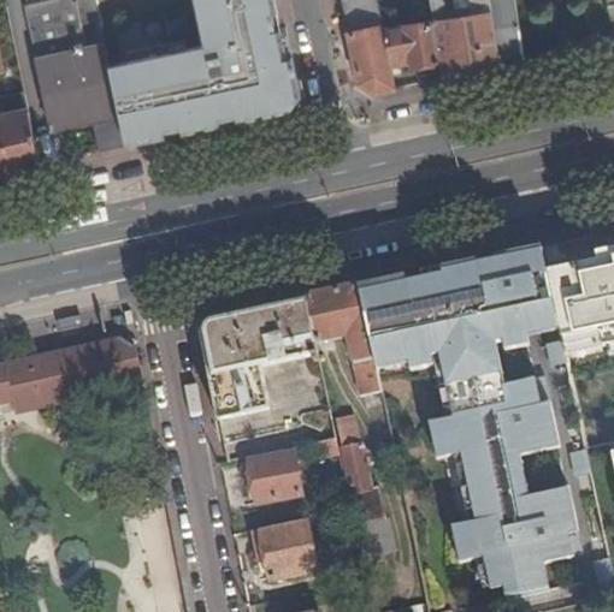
[(92,122),(98,149),(124,144),(94,0),(39,0),(39,1),(22,4),(49,130),(92,122)]
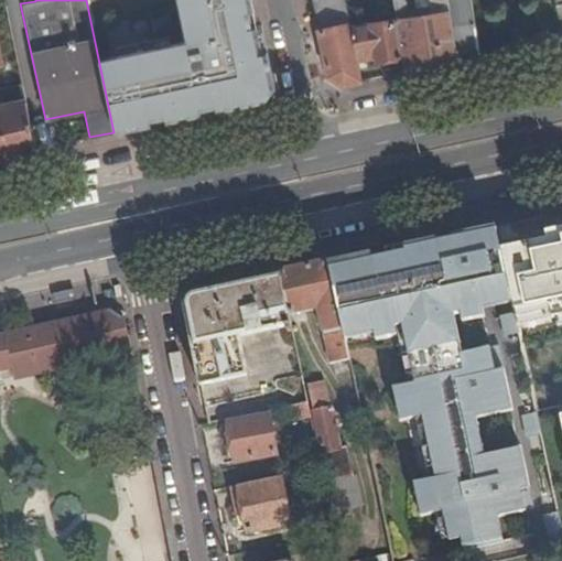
[(96,51),(114,132),(148,125),(146,118),(164,114),(165,120),(194,114),(263,98),(271,85),(265,52),(260,53),(255,25),(250,27),(244,0),(175,0),(183,32),(96,51)]
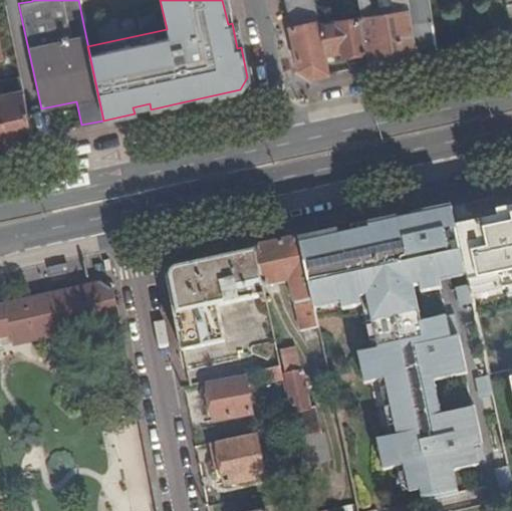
[(232,23),(227,0),(222,0),(228,24),(232,23)]
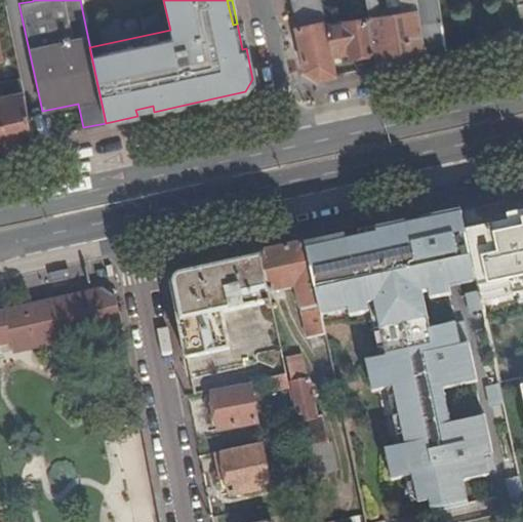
[(288,0),(304,70),(317,77),(335,74),(330,50),(325,25),(319,0),(288,0)]
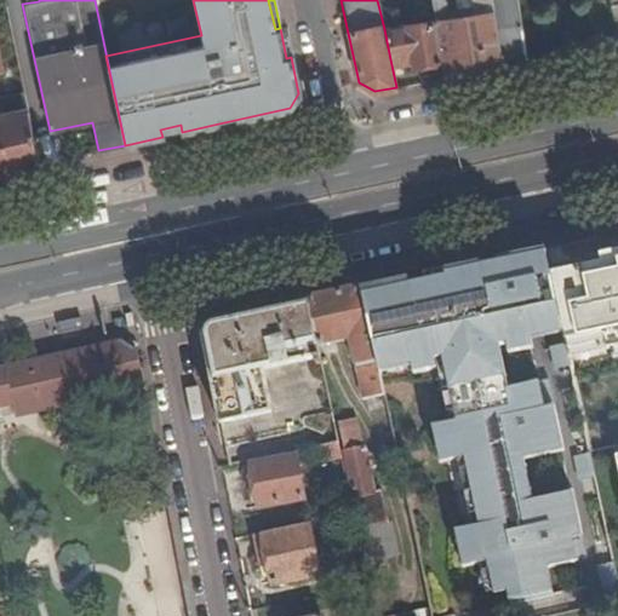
[(430,0),(434,21),(440,61),(444,76),(502,64),(491,0),(430,0)]
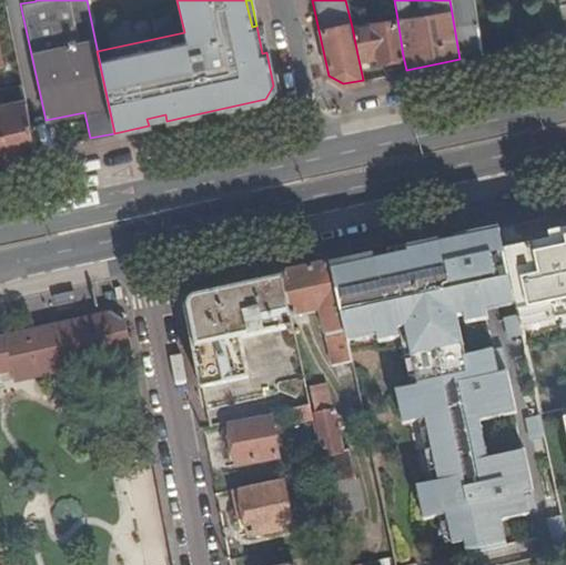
[(481,54),(472,0),(450,0),(460,59),(481,54)]
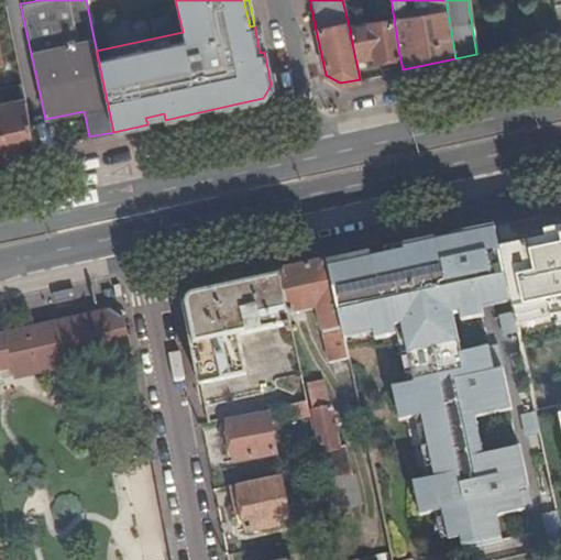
[(552,3),(552,0),(532,0),(540,39),(559,34),(552,3)]
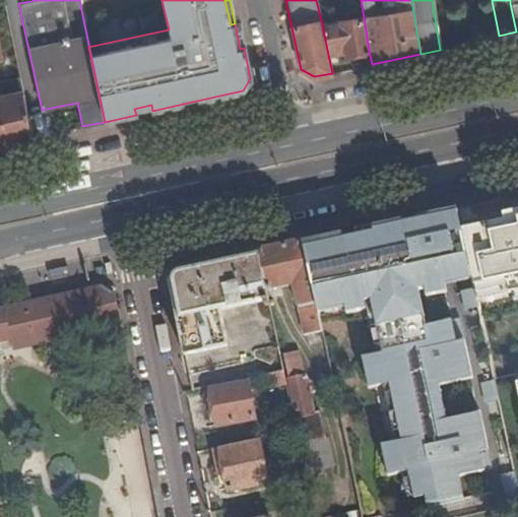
[(346,55),(369,51),(364,17),(322,24),(327,50),(344,47),(346,55)]
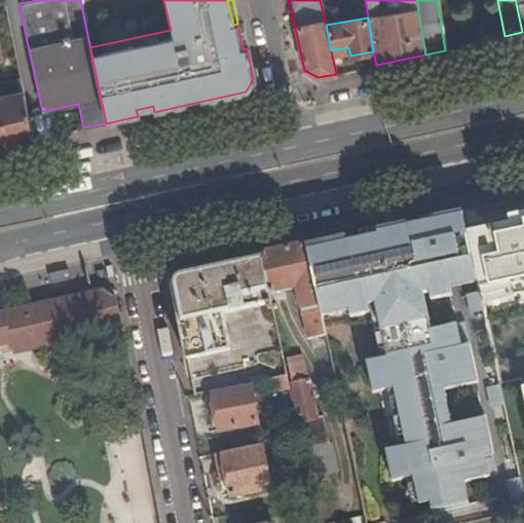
[(0,145),(31,139),(20,85),(19,76),(0,79),(0,91),(1,97),(0,97),(0,145)]
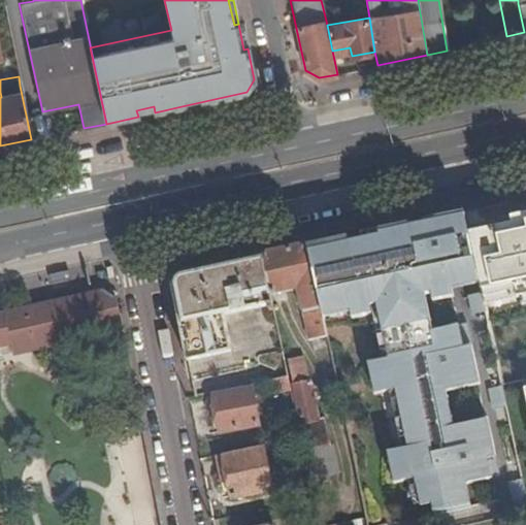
[(136,110),(138,117),(155,112),(154,106),(136,110)]
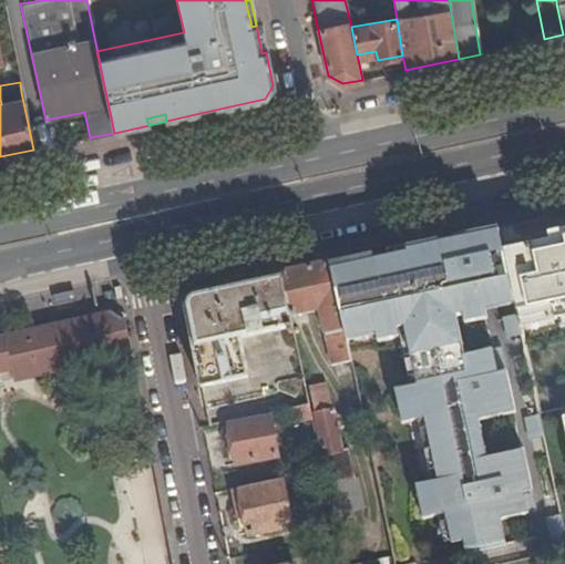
[(564,350),(553,354),(536,275),(564,268),(564,209),(550,214),(497,225),(519,322),(535,402),(543,433),(552,479),(564,536),(564,350)]
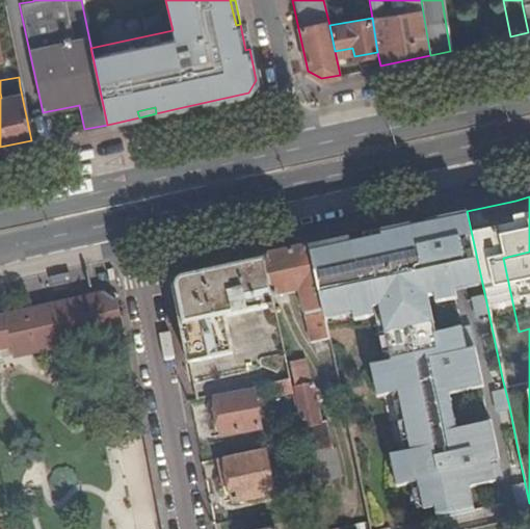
[(441,222),(309,252),(323,321),(379,310),(390,356),(368,362),(376,399),(396,395),(407,447),(390,451),(397,485),(418,480),(424,507),(435,504),(438,514),(471,508),(466,484),(500,477),(488,423),(454,429),(447,394),(482,387),(470,324),(435,331),(430,305),(456,299),(441,222)]
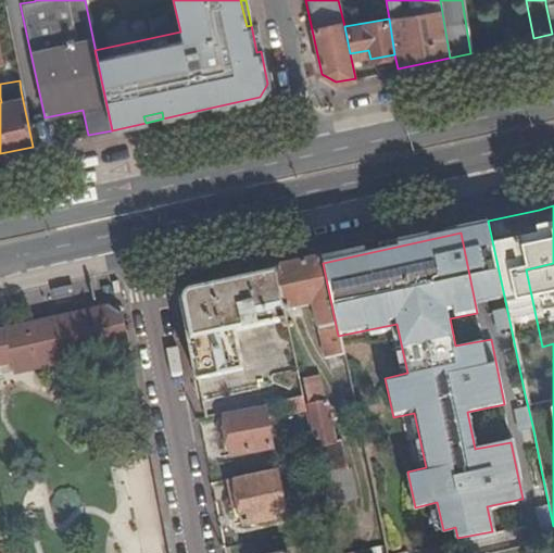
[(323,263),(320,256),(274,267),(284,310),(316,302),(317,308),(314,313),(323,357),(342,354),(338,336),(323,263)]
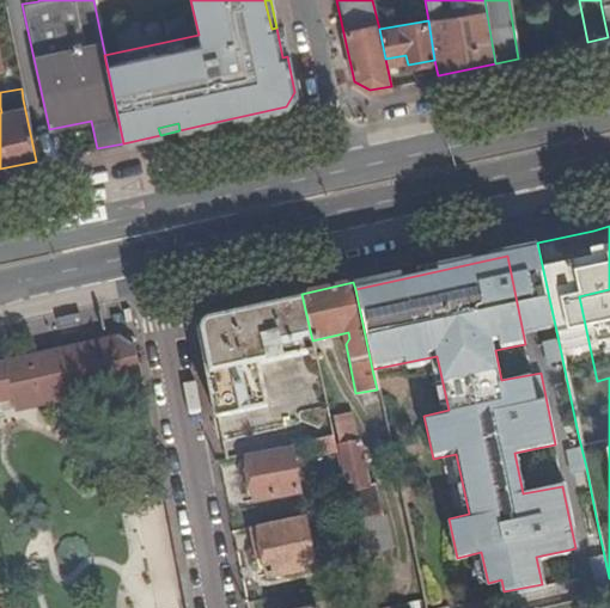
[(312,341),(302,294),(207,314),(197,329),(214,415),(266,404),(258,362),(309,350),(311,357),(316,356),(312,341)]
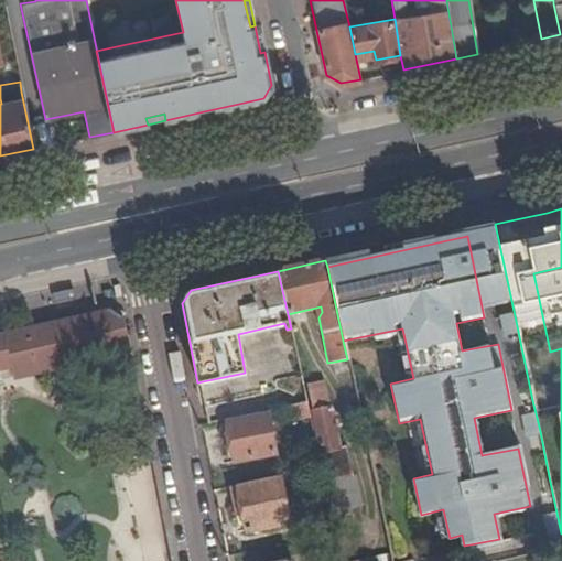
[(12,376),(129,352),(122,319),(108,309),(0,332),(0,368),(10,367),(12,376)]
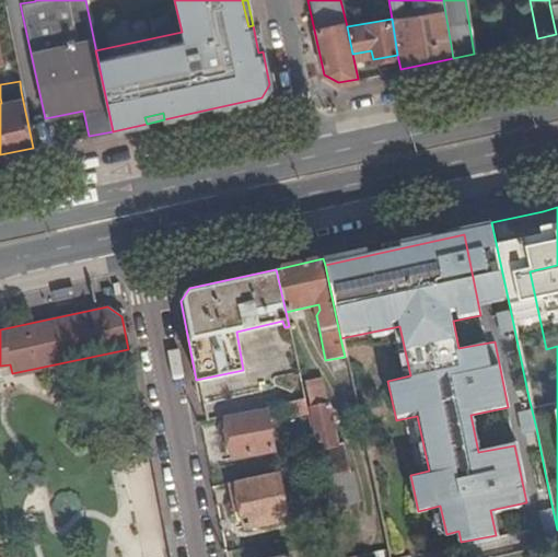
[(323,404),(317,376),(302,379),(328,506),(358,499),(351,471),(350,471),(344,442),(336,444),(326,403),(323,404)]
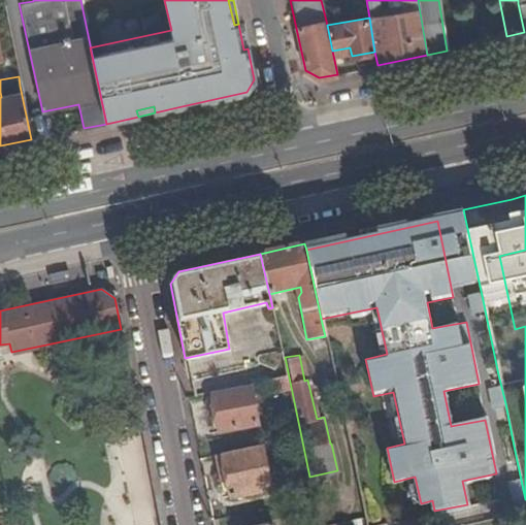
[(256,422),(249,386),(211,394),(216,412),(209,413),(211,425),(206,426),(207,432),(219,430),(256,422)]
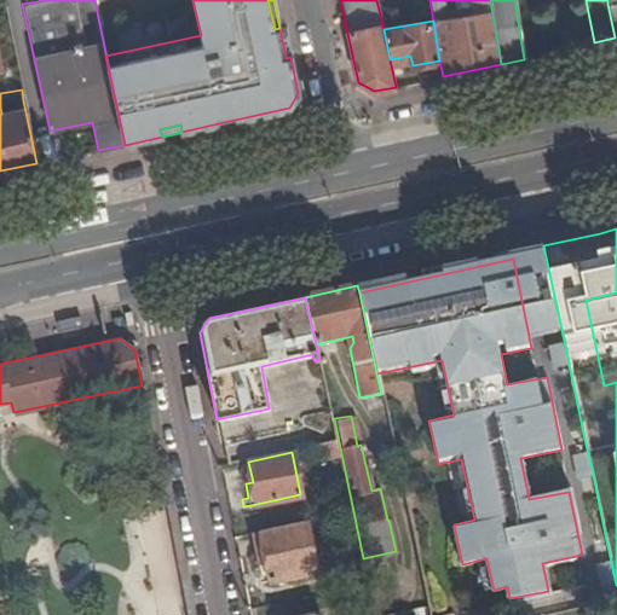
[(241,463),(246,483),(253,482),(248,462),(241,463)]
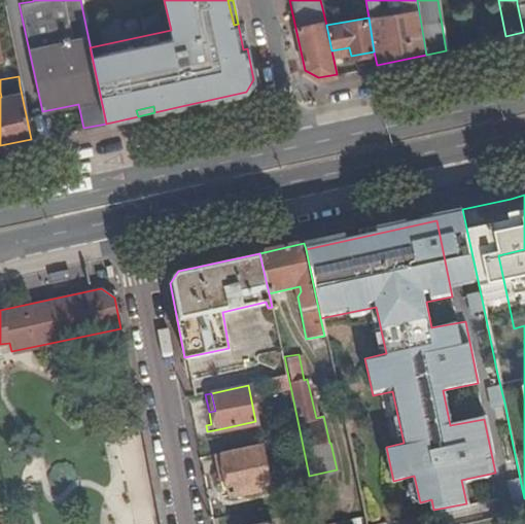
[(271,489),(261,444),(221,451),(224,467),(217,469),(222,494),(230,493),(230,496),(271,489)]
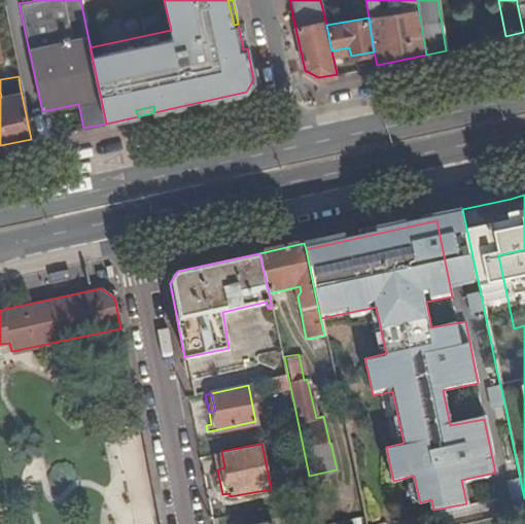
[(215,452),(217,469),(224,467),(221,451),(215,452)]
